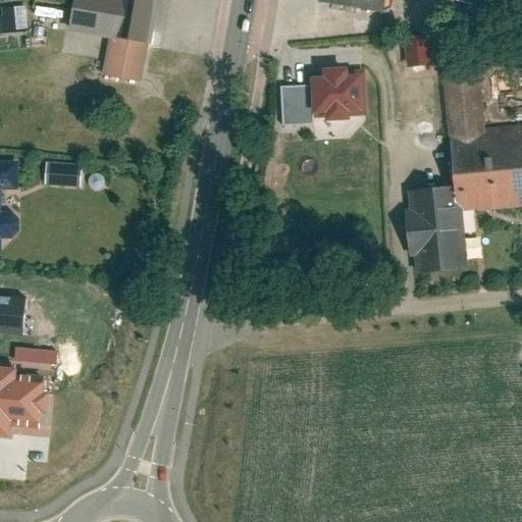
[(75,0),(70,31),(108,37),(101,79),(143,86),(156,0),(75,0)]
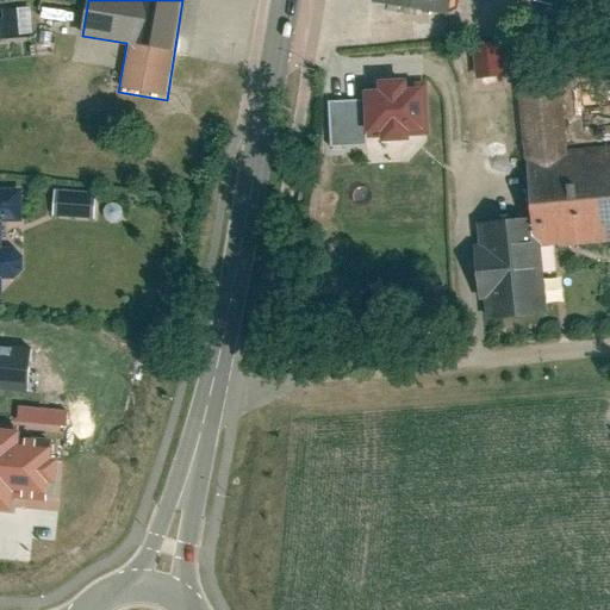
[(443,0),(362,0),(363,1),(442,12),(443,0)]
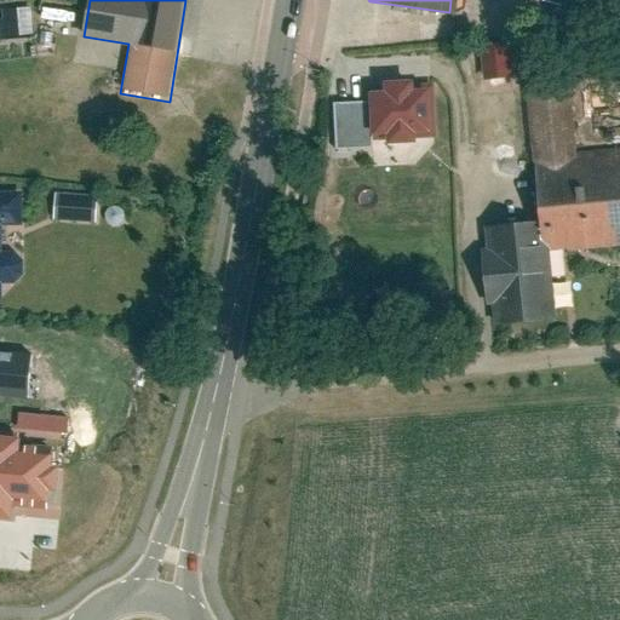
[(28,6),(1,9),(4,38),(30,35),(28,6)]
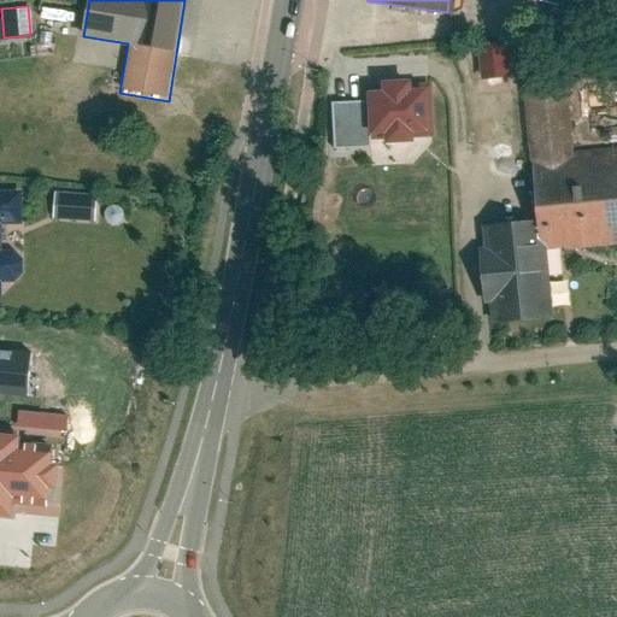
[(486,43),(488,78),(522,76),(519,41),(486,43)]
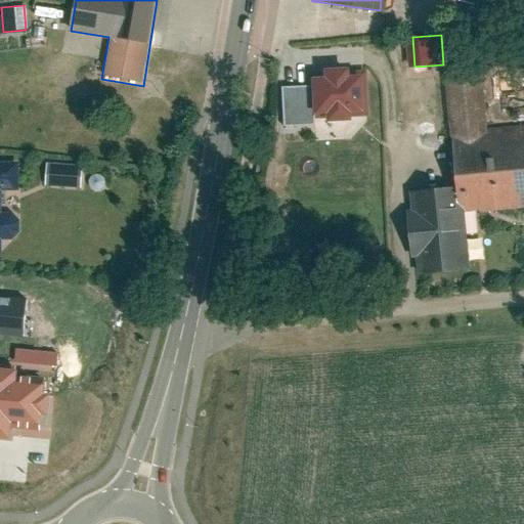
[(307,86),(278,87),(279,128),(310,127),(310,114),(363,113),(363,73),(307,74),(307,86)]
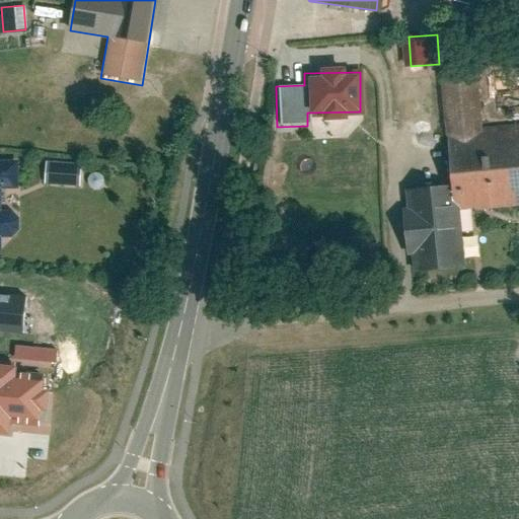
[(484,74),(437,77),(443,186),(408,188),(413,273),(464,270),(461,209),(518,205),(518,119),(486,122),(484,74)]
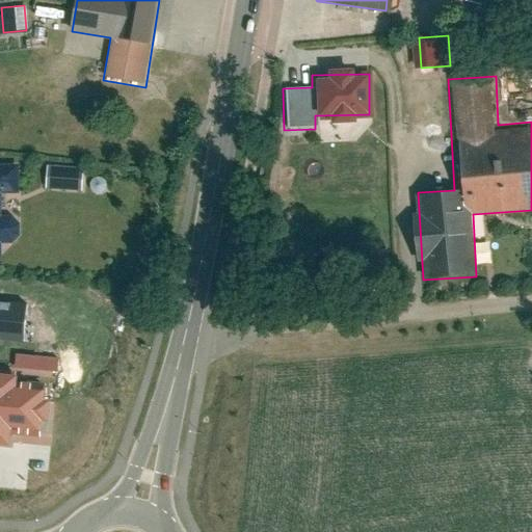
[(18,161),(0,160),(0,257),(1,256),(1,241),(18,241),(18,215),(5,215),(5,193),(18,193),(18,161)]
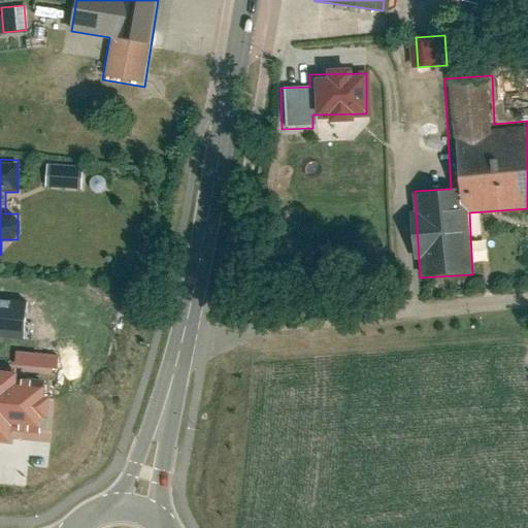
[(90,188),(91,165),(54,164),(54,187),(90,188)]
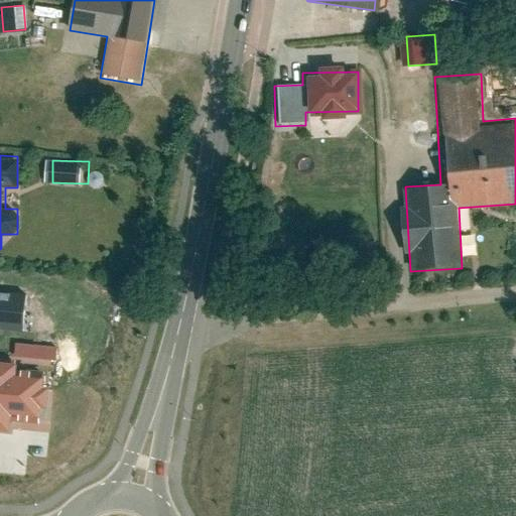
[(27,293),(0,290),(0,331),(23,334),(27,293)]
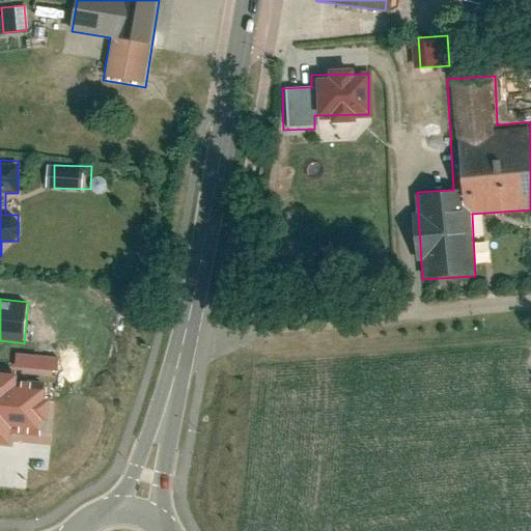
[(70,368),(70,355),(25,354),(24,367),(70,368)]
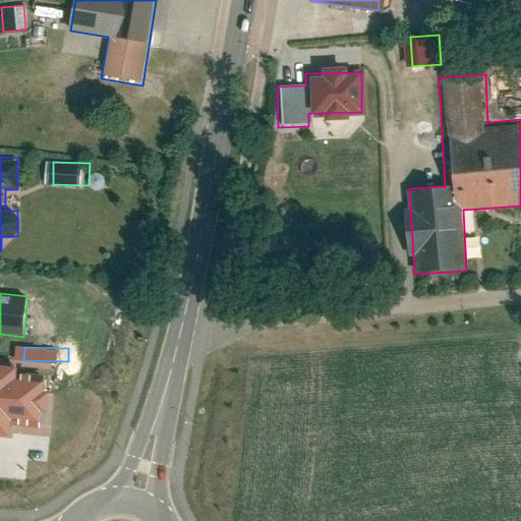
[(47,375),(0,369),(0,437),(40,442),(47,375)]
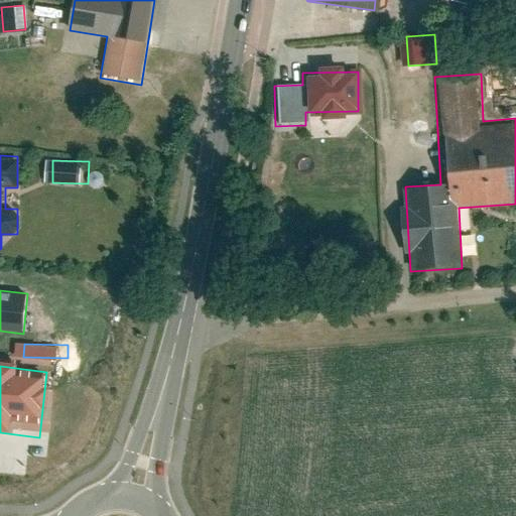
All buildings are outlined.
